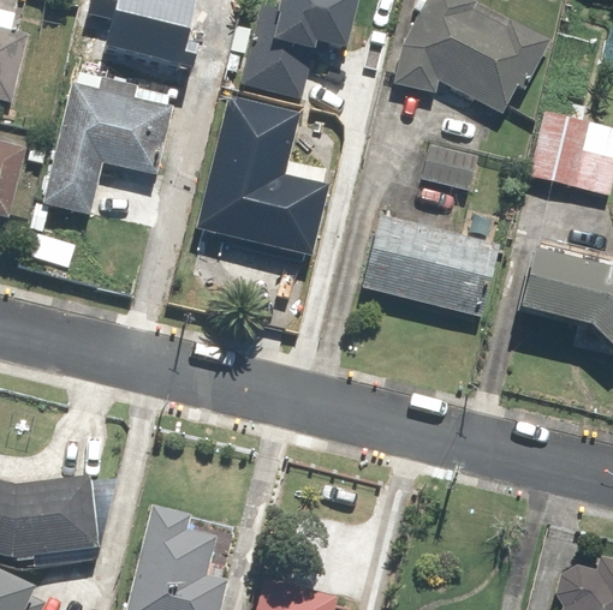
[(97,0),(95,12),(115,17),(109,45),(198,65),(204,40),(190,36),(198,0),(97,0)]
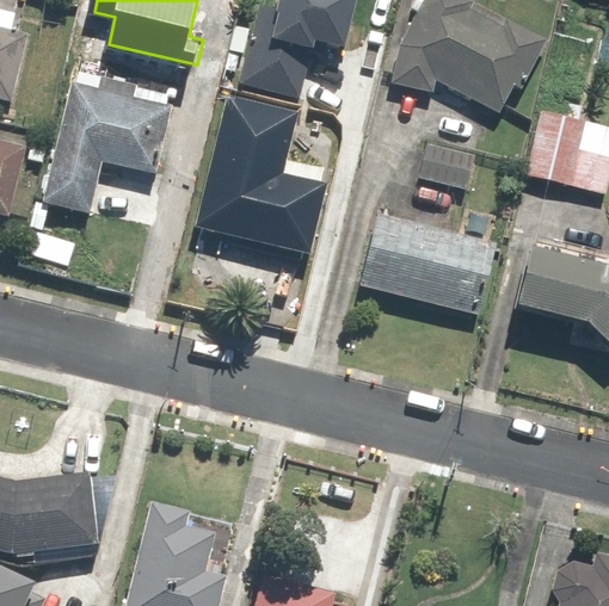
[(280,0),(280,4),(269,1),(248,79),(302,93),(315,42),(342,49),(355,0),(280,0)]
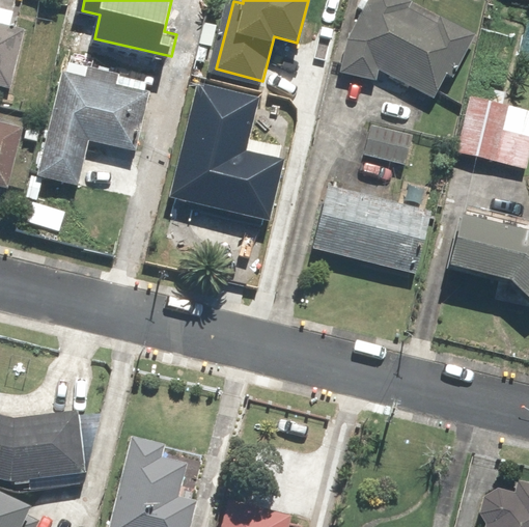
[(366,0),(345,35),(337,74),(377,81),(380,71),(435,100),(447,75),(458,73),(480,32),(421,0),(366,0)]
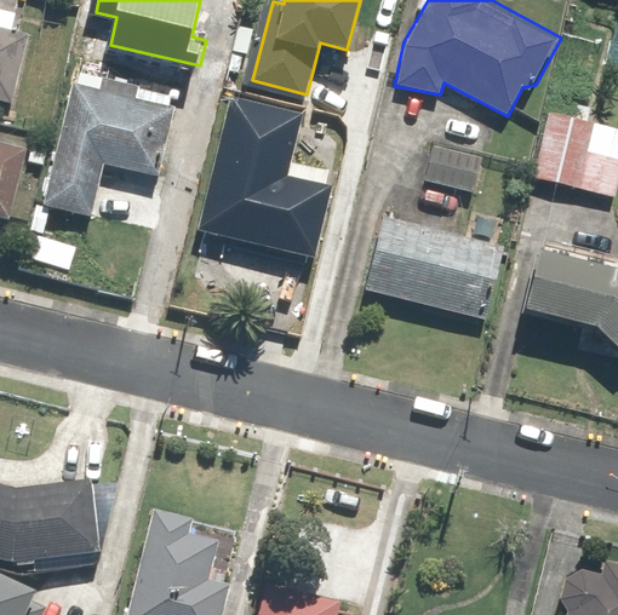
[(0,103),(10,105),(24,38),(0,32),(0,103)]
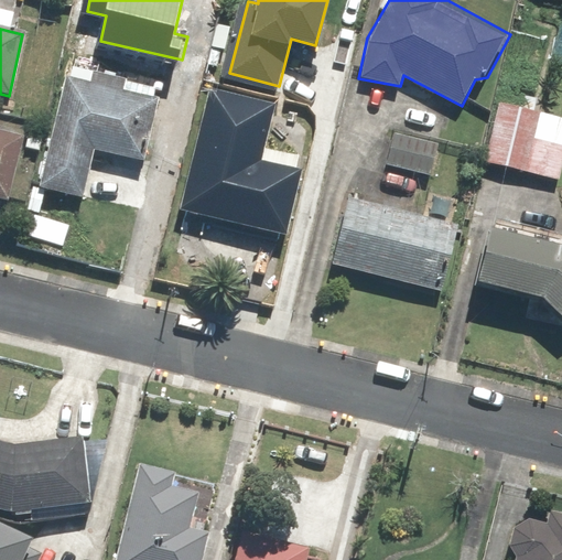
[(141,163),(161,67),(116,58),(115,66),(66,56),(39,190),(86,198),(95,153),(141,163)]
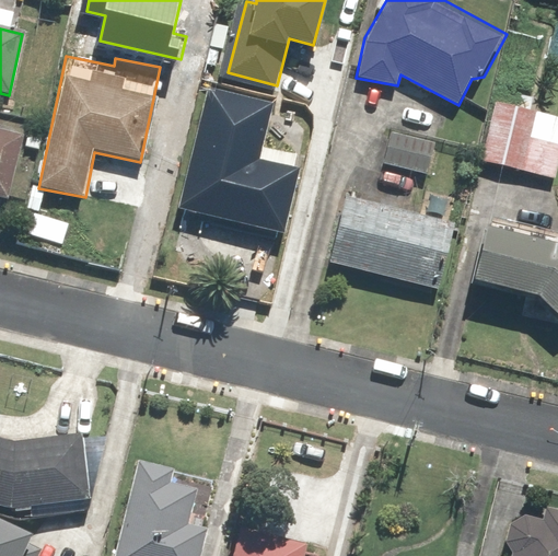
[(272,105),(207,89),(178,211),(282,235),(298,169),(259,160),(272,105)]
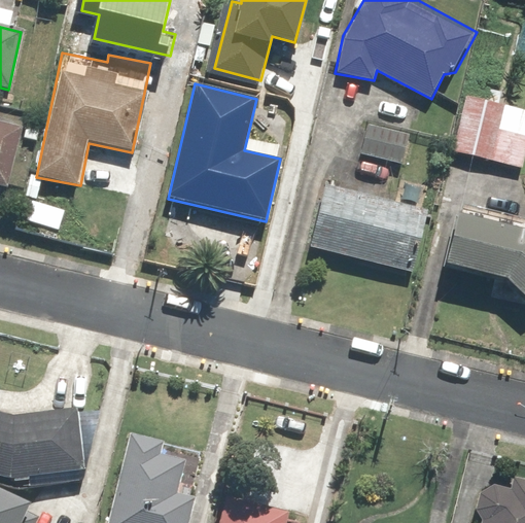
[(524,108),(466,96),(455,151),(523,165),(524,158),(524,108)]
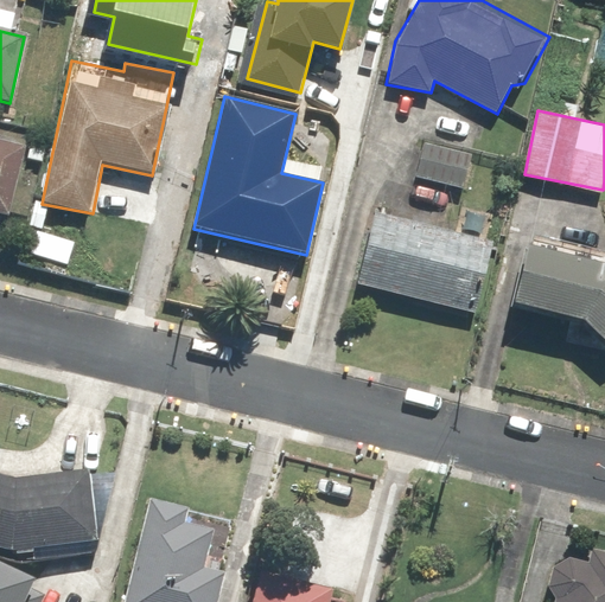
[(0,216),(10,218),(27,147),(0,140),(0,216)]
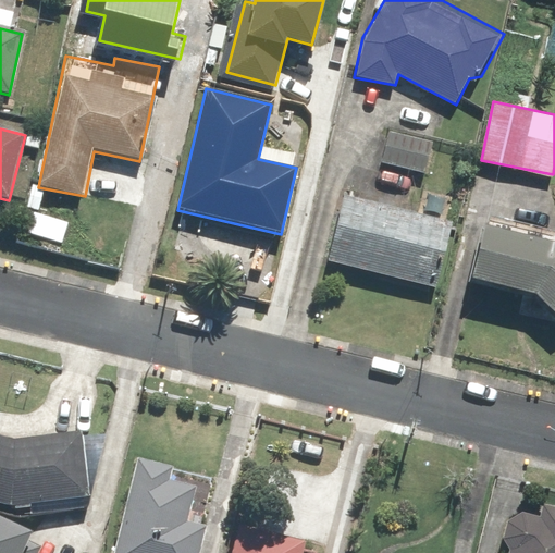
[(434,140),(389,132),(382,162),(429,172),(434,140)]
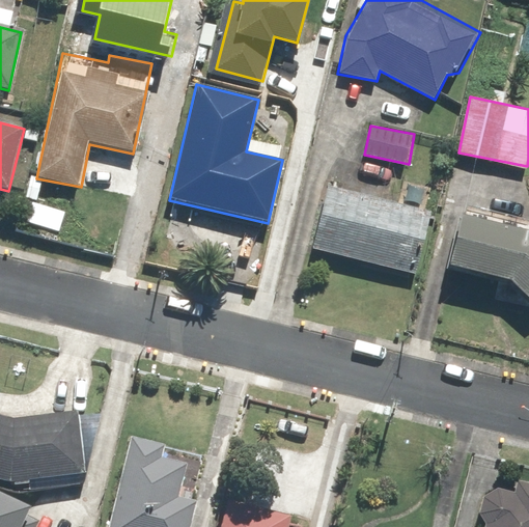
[(425,209),(326,188),(313,248),(413,269),(425,209)]
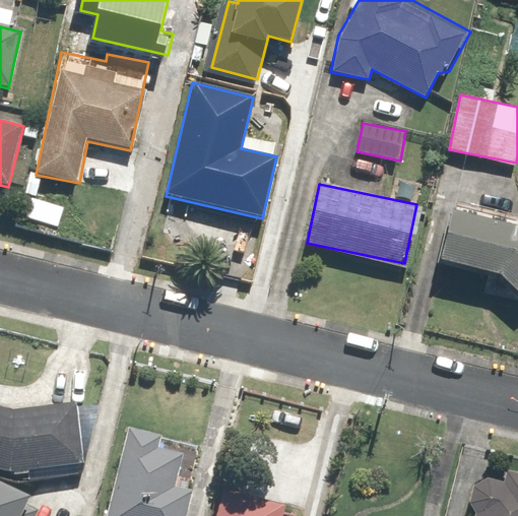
[(448,216),(434,267),(499,283),(517,298),(517,233),(448,216)]
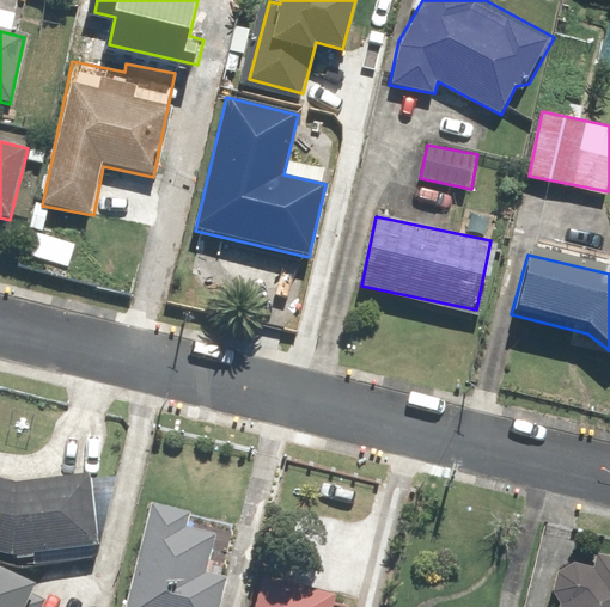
[(11,480),(0,478),(0,551),(18,556),(91,541),(86,472),(11,480)]
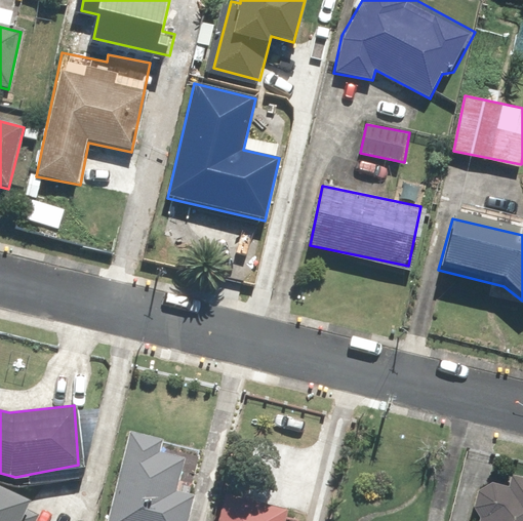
[(163,439),(127,430),(103,520),(187,520),(194,496),(176,491),(186,457),(160,450),(163,439)]
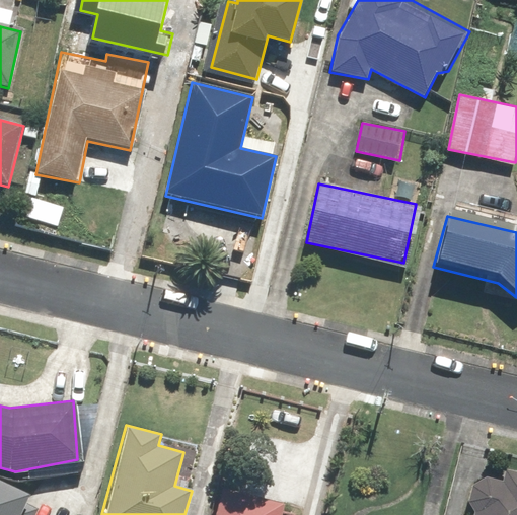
[(501,481),(473,474),(465,507),(473,509),(471,514),(516,514),(516,472),(504,469),(501,481)]
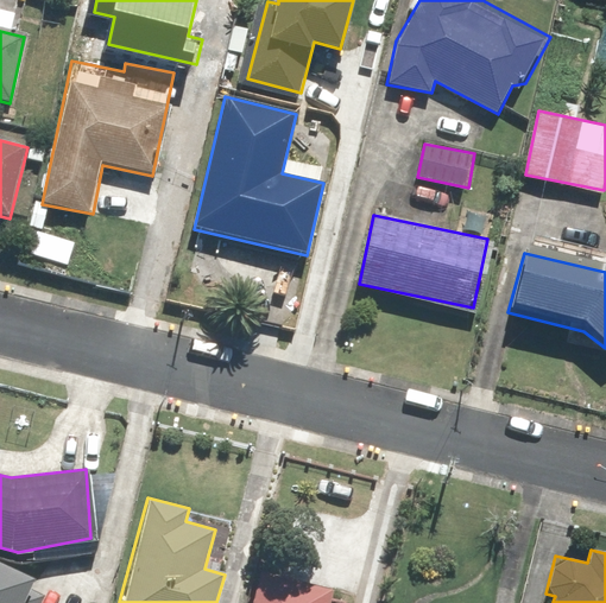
[(0,602),(35,602),(40,595),(25,586),(27,582),(0,567),(0,602)]
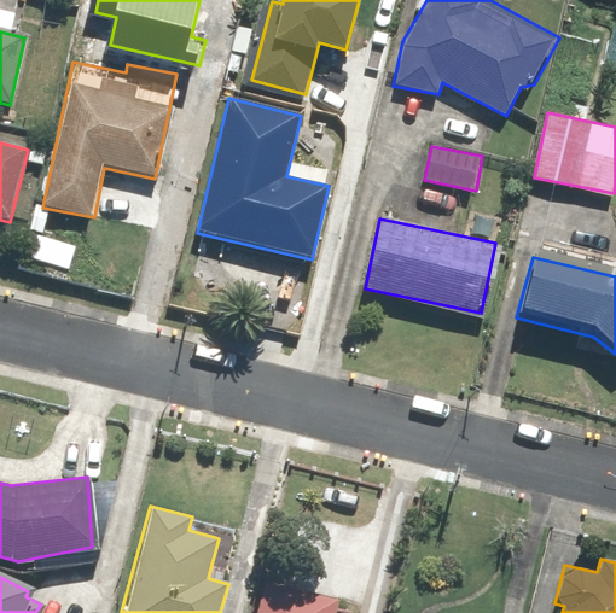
[(332,612),(336,602),(261,585),(255,612),(332,612)]
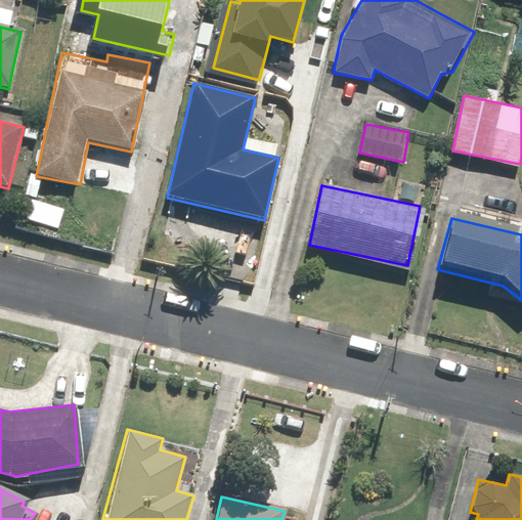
All buildings are outlined.
